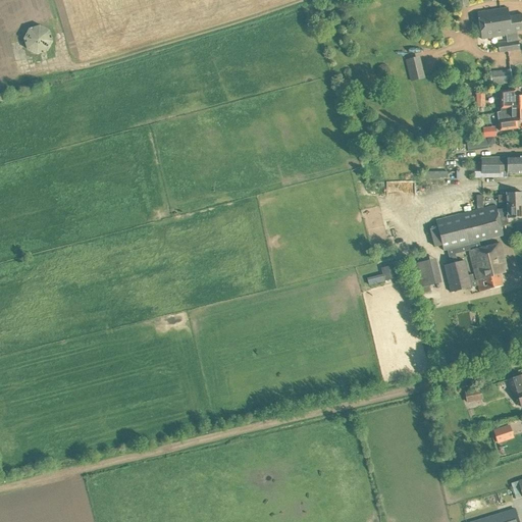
[(477,13),(481,40),(506,36),(507,42),(497,44),(499,53),(519,50),(516,33),(521,31),(521,14),(509,17),(507,8),(477,13)]
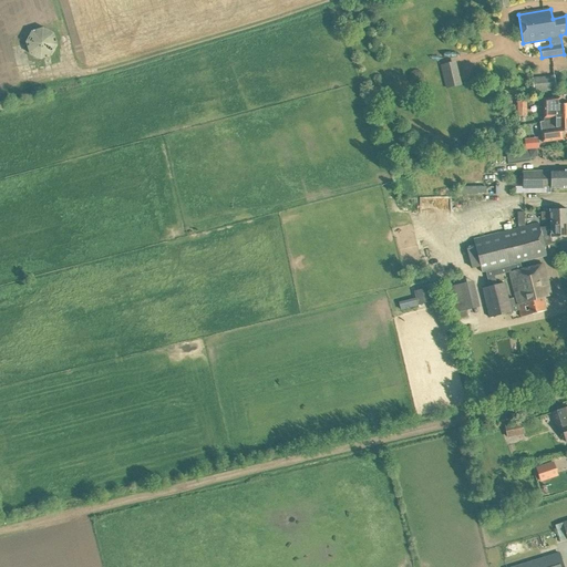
[(62,53),(57,27),(31,32),(35,59),(62,53)]
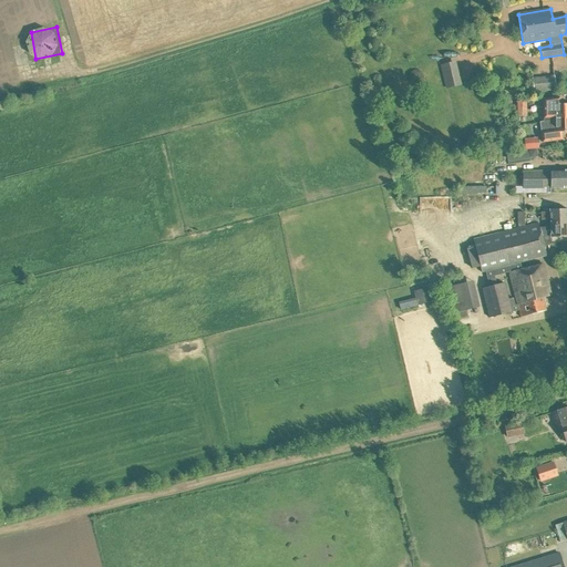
[(440,65),(445,90),(461,85),(455,62),(440,65)]
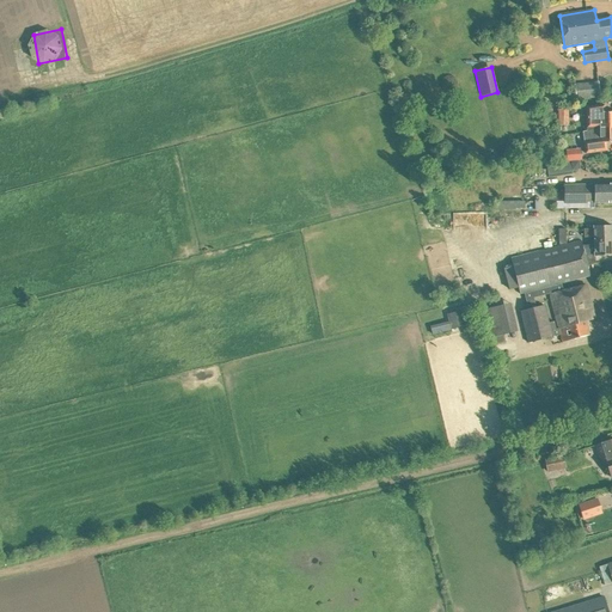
[(598,84),(574,86),(576,99),(599,97),(598,84)]
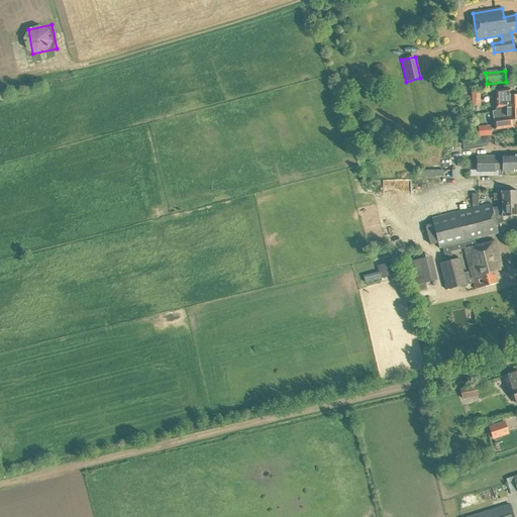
[(495,91),(496,111),(501,109),(501,108),(516,107),(516,95),(510,95),(510,89),(495,91)]
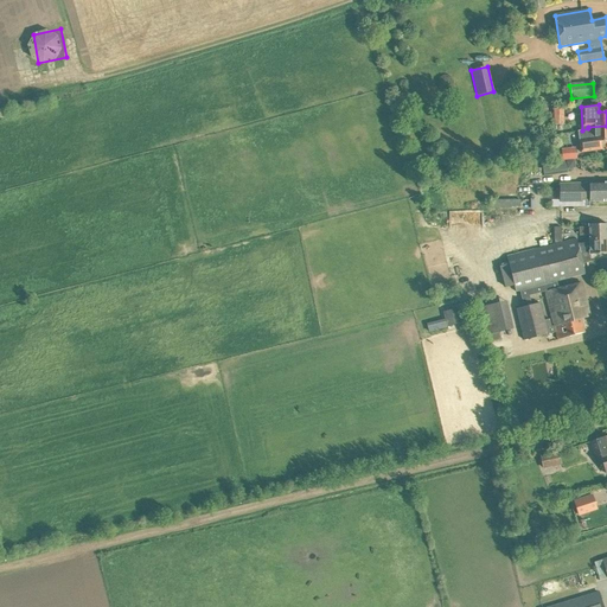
[(557,108),(556,123),(567,123),(567,108),(557,108)]
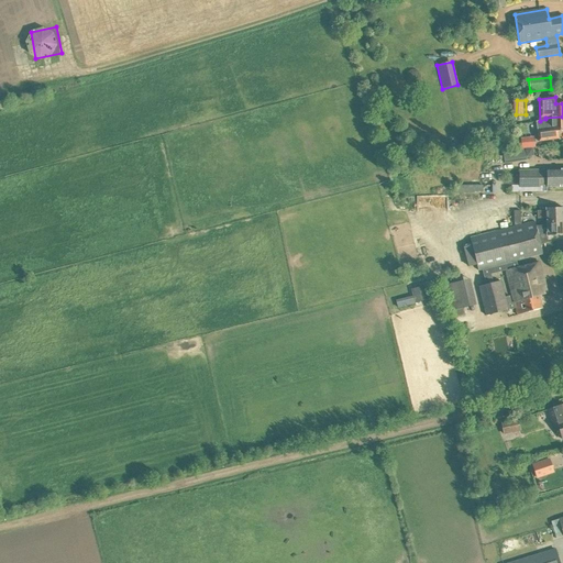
[(540,121),(536,122),(538,142),(559,139),(558,132),(562,131),(562,117),(545,118),(545,119),(540,121)]
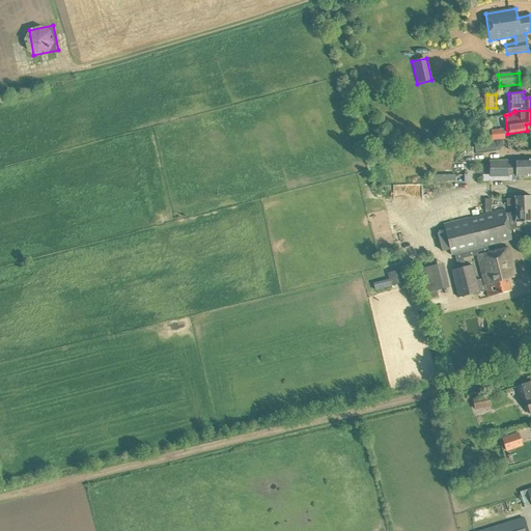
[(491,133),(492,141),(504,139),(504,132),(491,133)]
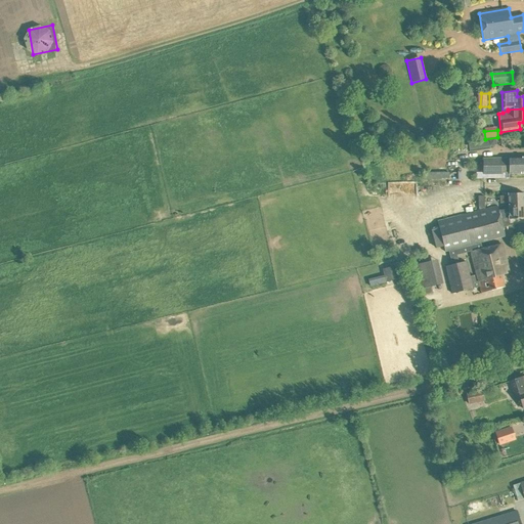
[(471,139),(472,149),(491,148),(490,138),(471,139)]
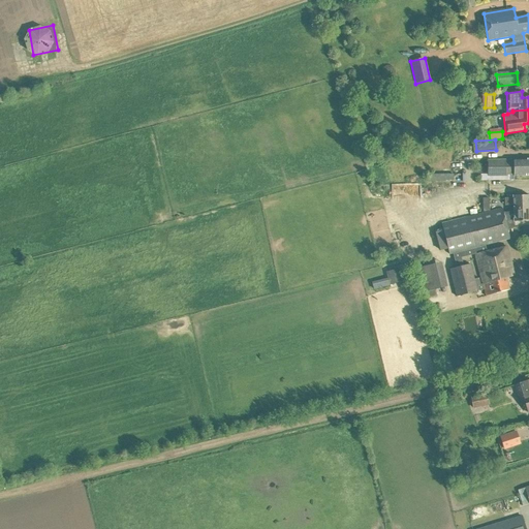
[(505,160),(487,161),(488,177),(506,176),(506,175),(514,175),(514,177),(528,176),(528,159),(512,160),(512,161),(505,161),(505,160)]
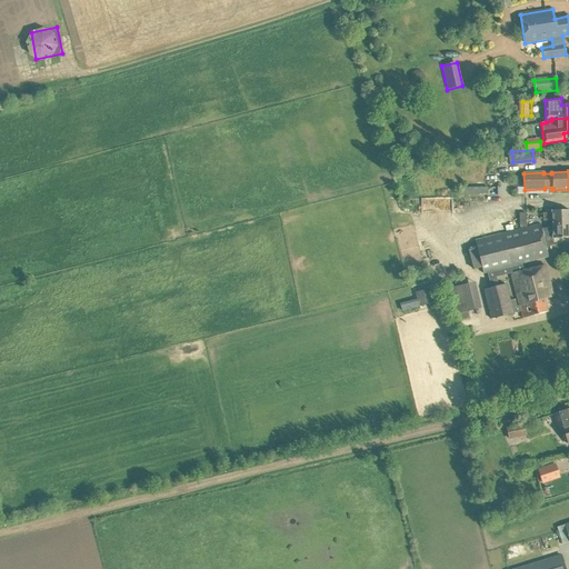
[(450,197),(423,197),(423,209),(450,209),(450,197)]
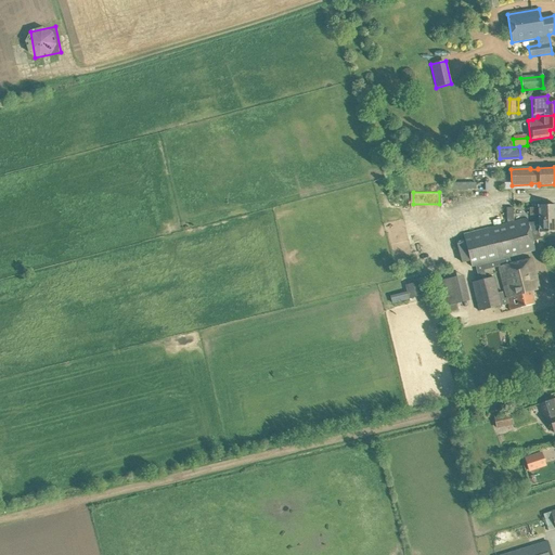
[(529,208),(529,216),(538,216),(538,219),(554,218),(554,205),(538,206),(538,208),(529,208)]
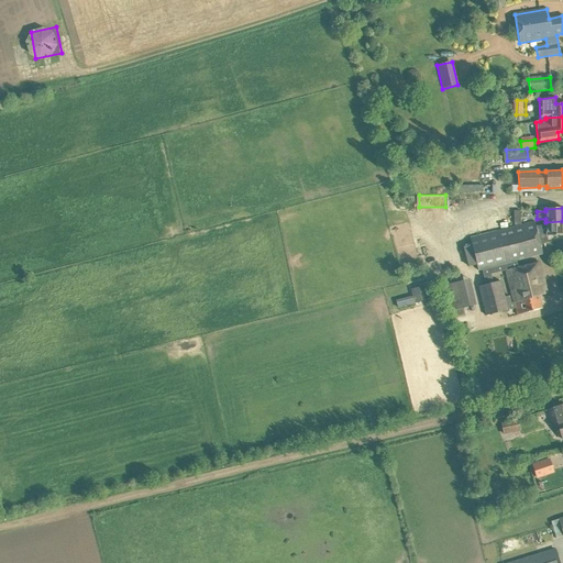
[(534,221),(470,239),(477,271),(542,254),(540,245),(547,243),(547,236),(562,235),(562,221),(545,222),(545,225),(534,227),(534,221)]
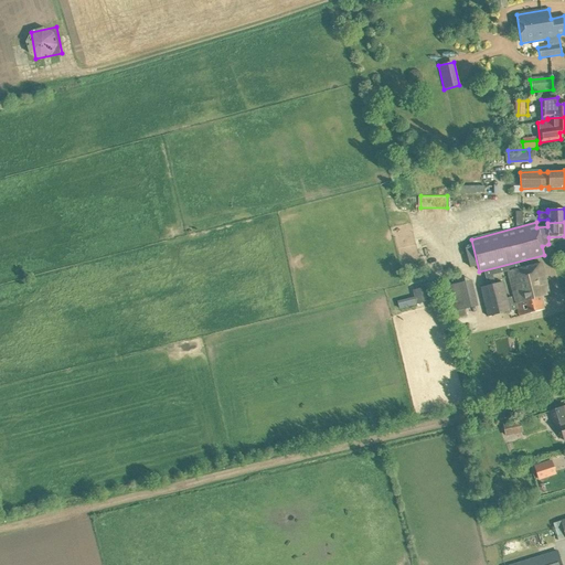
[(480,288),(488,317),(509,311),(516,309),(519,317),(543,310),(540,298),(548,296),(541,264),(507,272),(515,304),(512,305),(511,297),(505,299),(501,283),(480,288)]
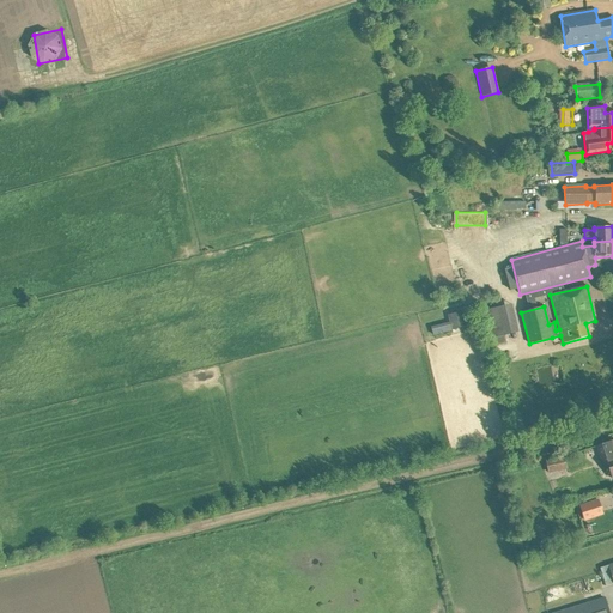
[(461,311),(447,315),(449,323),(429,328),(431,335),(465,327),(461,311)]
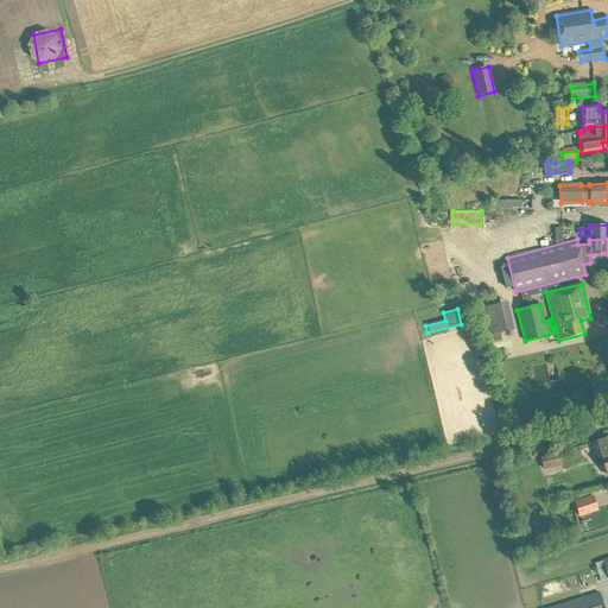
[(607,437),(590,443),(597,463),(602,461),(607,475),(607,437)]
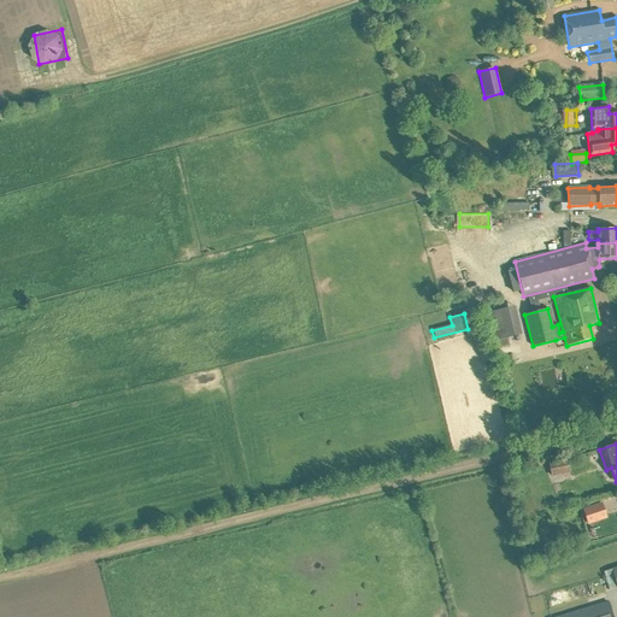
[(548,463),(551,476),(570,472),(568,459),(548,463)]
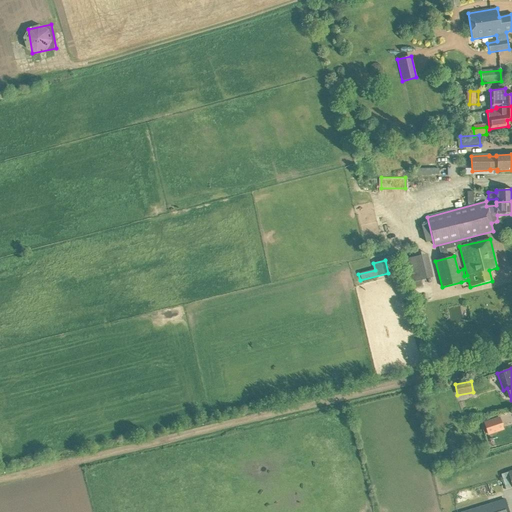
[(499,417),(483,423),(488,435),(503,430),(499,417)]
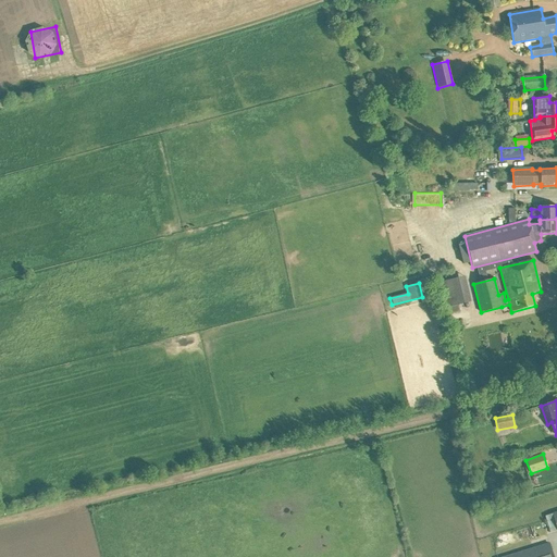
[(556,511),(544,517),(549,534),(556,531),(556,511)]
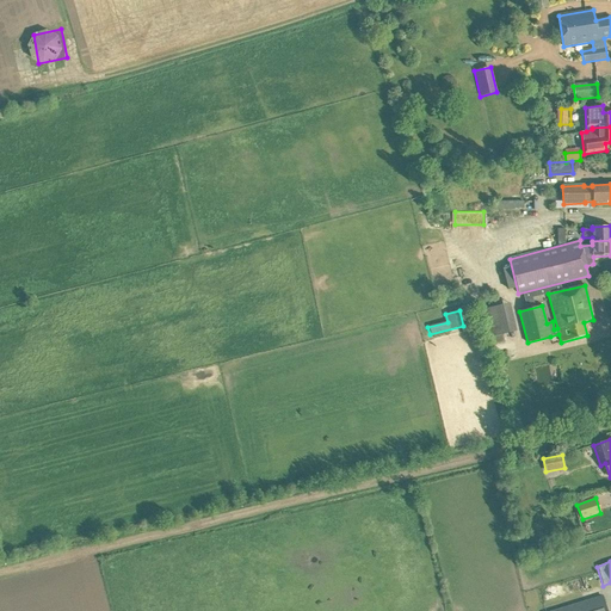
[(605,610),(602,597),(555,610),(605,610)]
